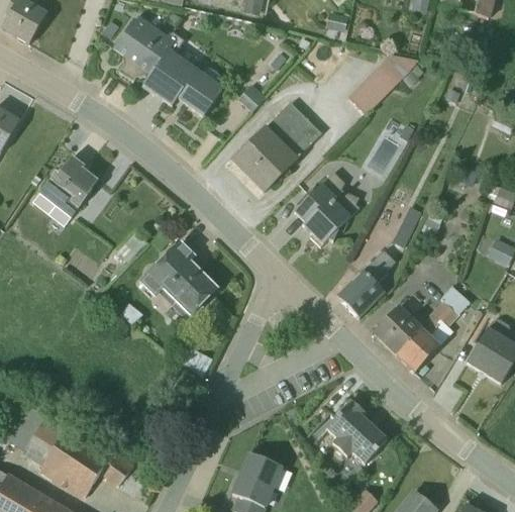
[(12,0),(7,11),(10,14),(3,27),(29,42),(47,12),(34,4),(36,0),(12,0)]
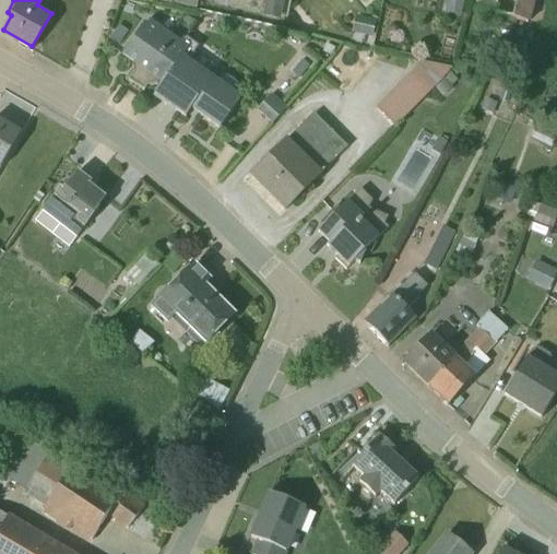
[(264,0),(262,13),(280,18),(284,0),(264,0)]
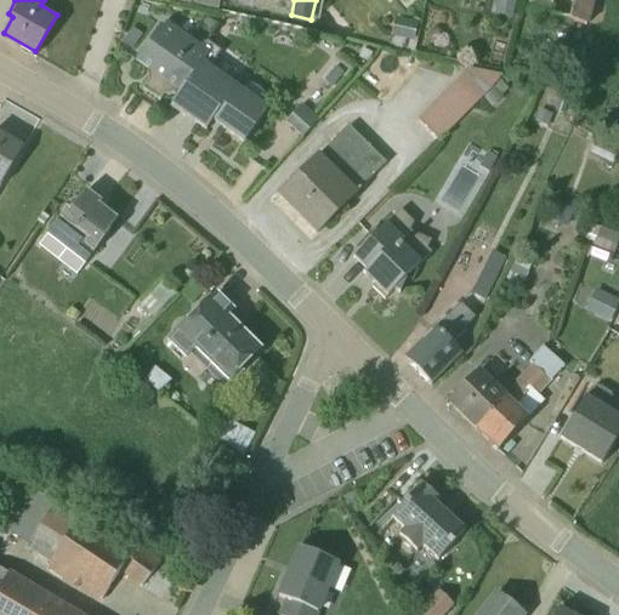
[(498,0),(495,12),(512,15),(515,0),(498,0)]
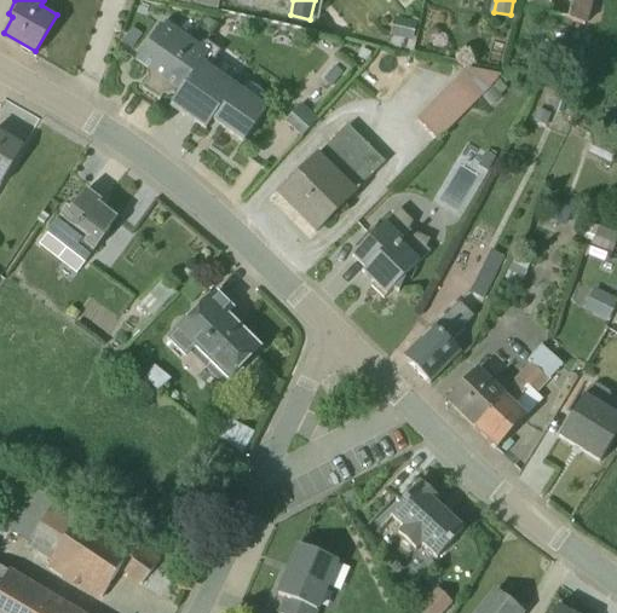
[(528,0),(526,6),(584,21),(586,21),(590,0),(528,0)]
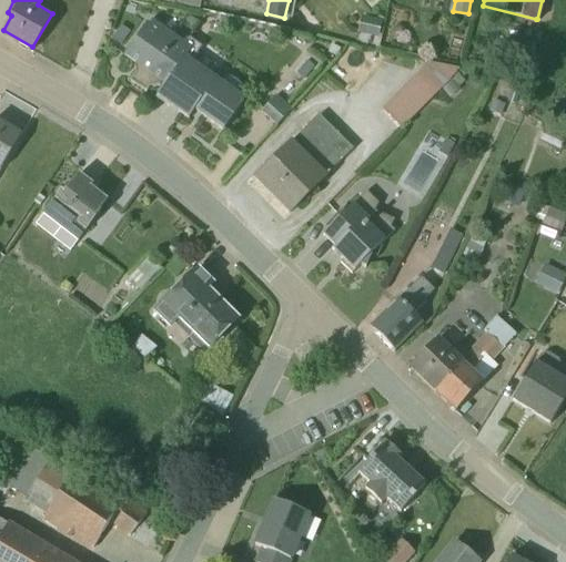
[(359,30),(378,34),(383,18),(362,13),(359,30)]
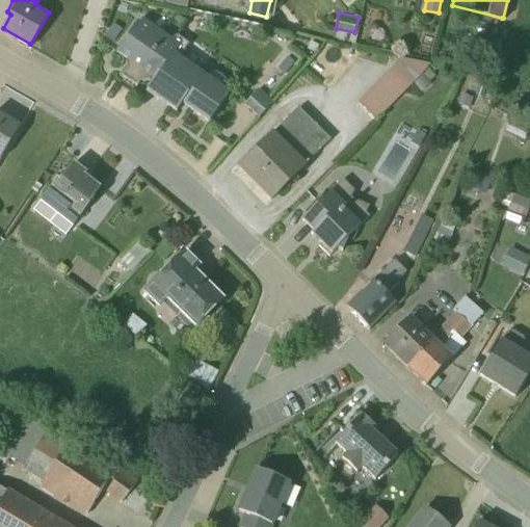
[(142,15),(116,49),(127,57),(127,64),(123,73),(137,82),(140,78),(152,74),(155,76),(147,88),(177,109),(182,102),(209,122),(230,89),(226,85),(230,79),(222,72),(212,68),(208,74),(181,55),(189,41),(178,32),(174,36),(142,15)]
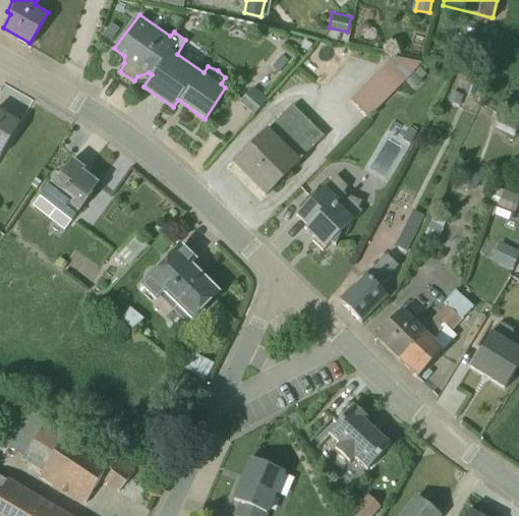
[(351,98),(368,115),(422,60),(394,55),(351,98)]
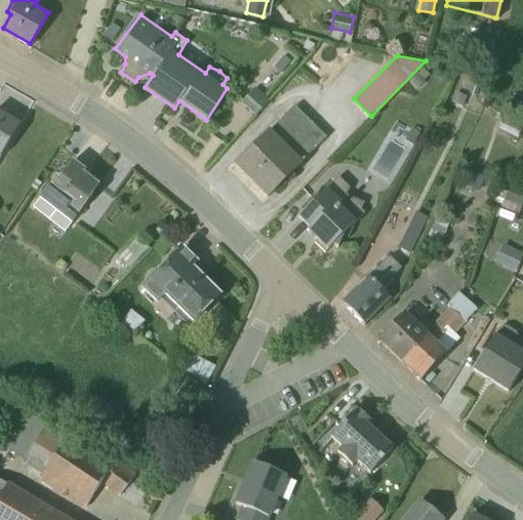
[(241,101),(255,114),(270,97),(255,84),(241,101)]
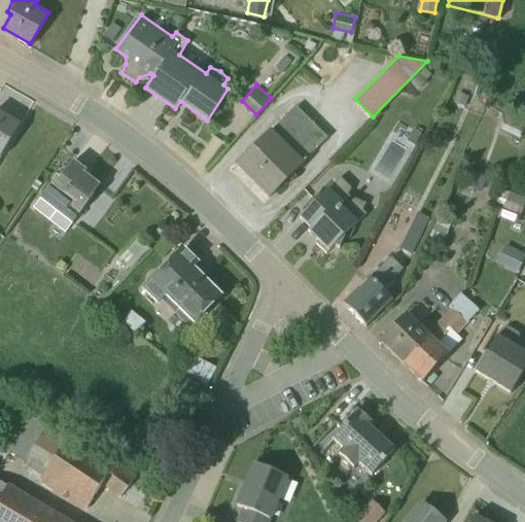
[(327,135),(295,104),(235,164),(269,198),(327,135)]
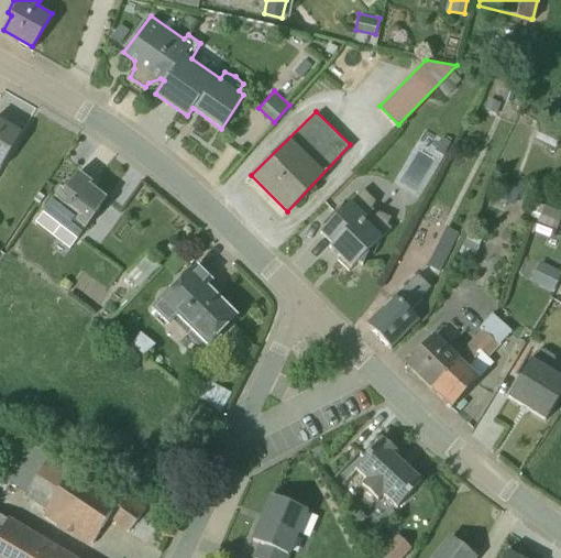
[(0,166),(21,132),(0,119),(0,166)]
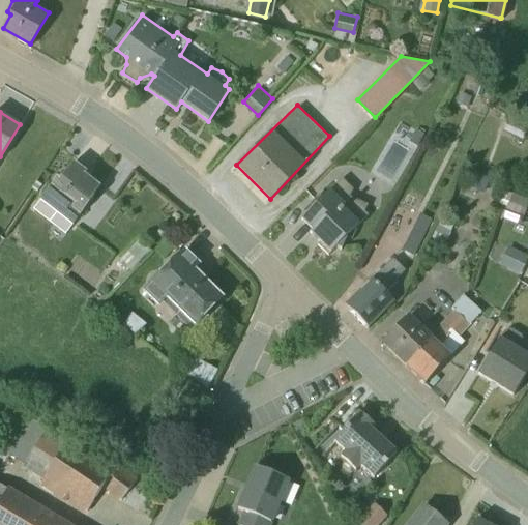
[(86,170),(74,159),(59,177),(56,176),(33,206),(65,232),(93,196),(92,194),(100,184),(89,176),(88,177),(84,174),(86,170)]
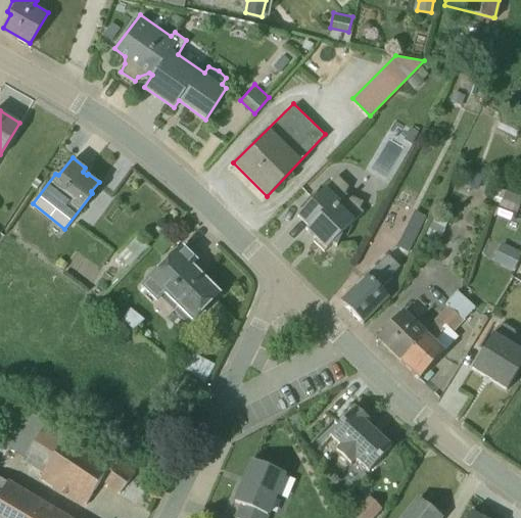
[(483,175),(468,168),(462,183),(477,189),(483,175)]
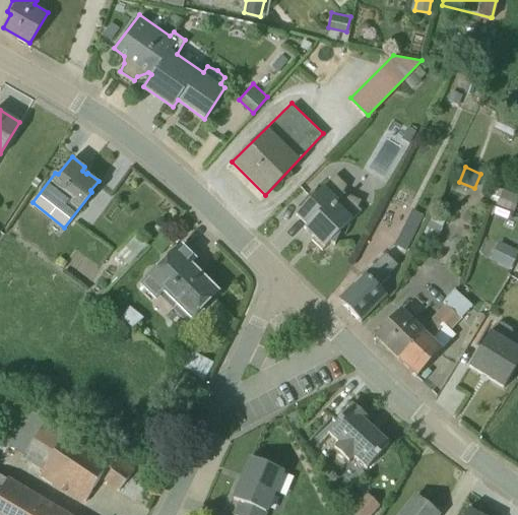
[(328,241),(333,244),(340,229),(346,232),(352,218),(351,217),(361,208),(358,205),(360,198),(343,191),(346,183),(335,173),(318,190),(311,188),(303,205),(295,212),(306,223),(304,226),(324,246),(328,241)]
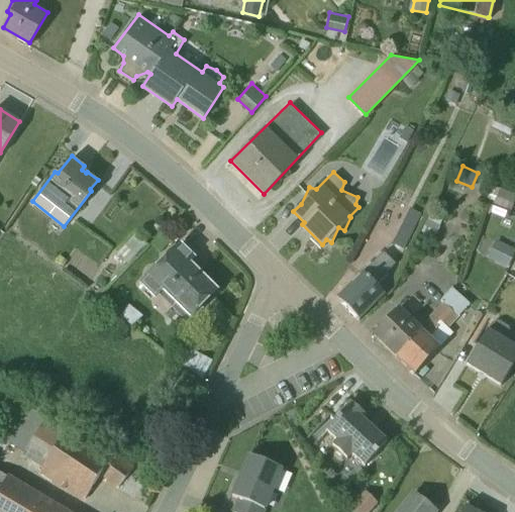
[(514,191),(492,183),(487,196),(494,199),(493,201),(511,207),(514,198),(514,191)]
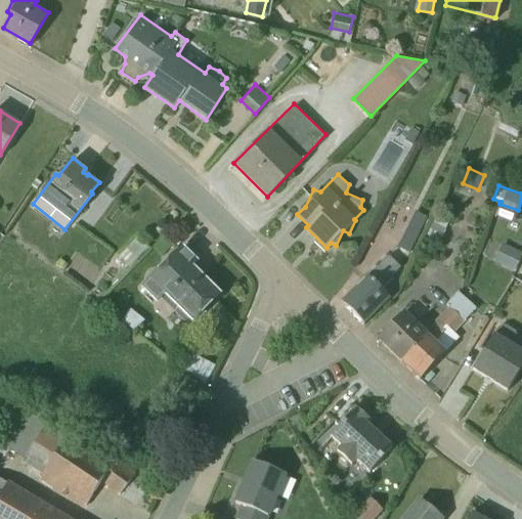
[(449,218),(436,212),(428,232),(441,239),(449,218)]
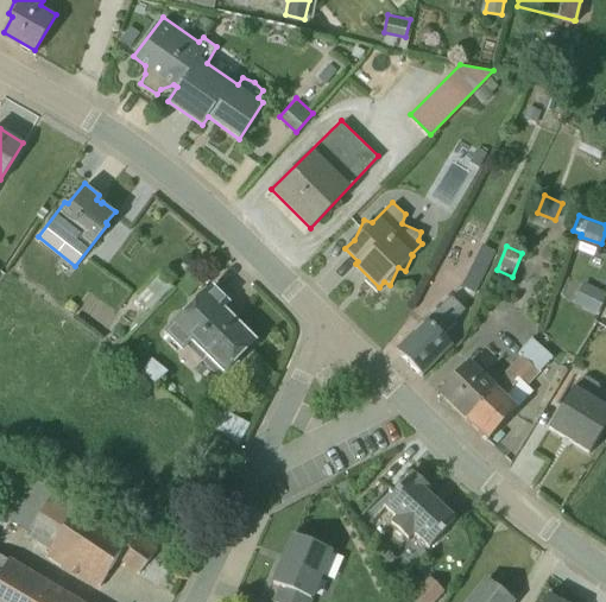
[(159,270),(136,292),(150,306),(172,283),(159,270)]
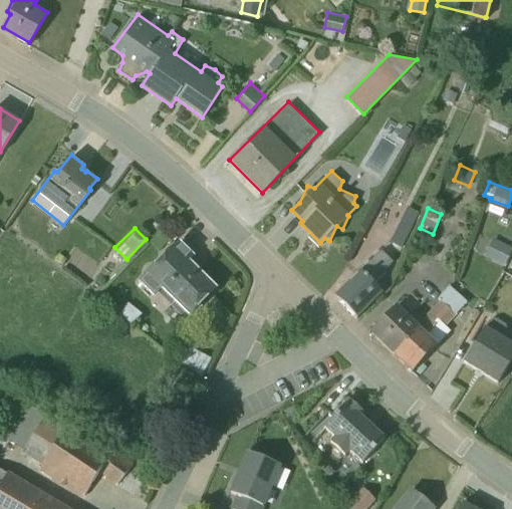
[(511,245),(494,237),(485,255),(504,265),(511,250),(511,245)]
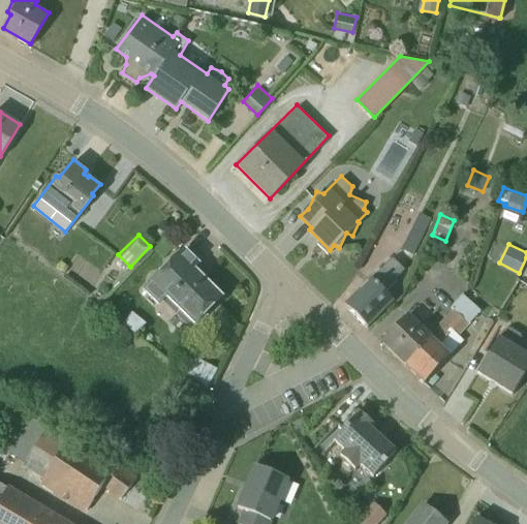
[(184,248),(145,287),(159,303),(167,295),(194,322),(221,295),(193,267),(198,262),(184,248)]
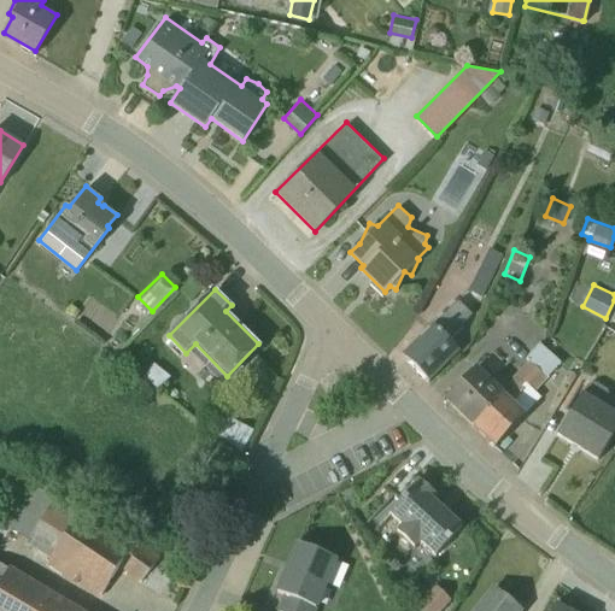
[(472,312),(460,297),(416,339),(420,344),(406,357),(428,380),(460,347),(450,338),(472,312)]
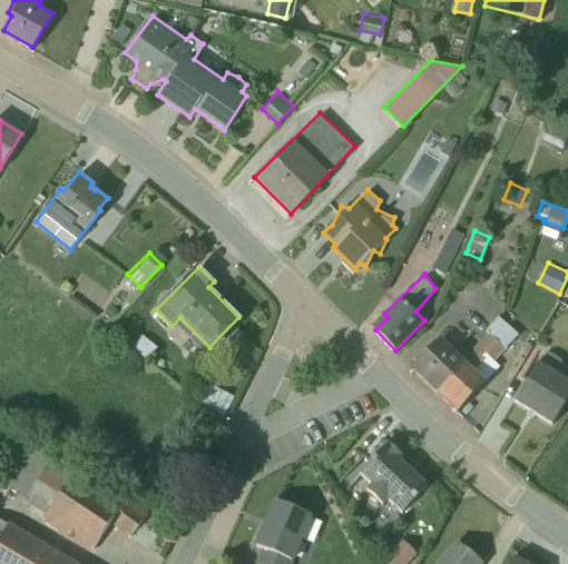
[(518,333),(499,314),(486,328),(506,346),(518,333)]
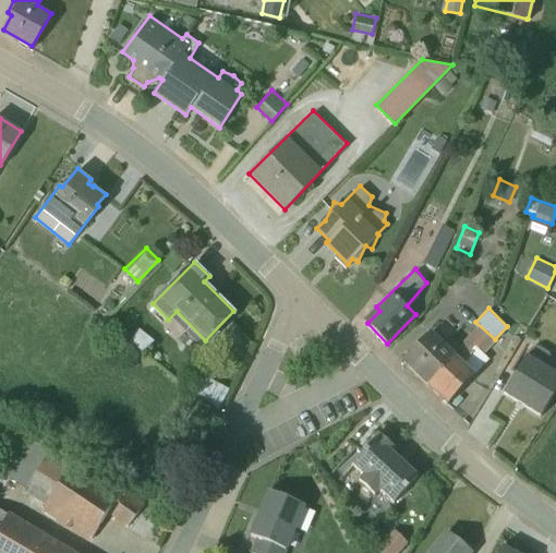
[(428,383),(448,401),(490,357),(484,351),(488,347),(491,349),(500,339),(498,336),(495,339),(478,324),(454,349),(457,352),(428,383)]
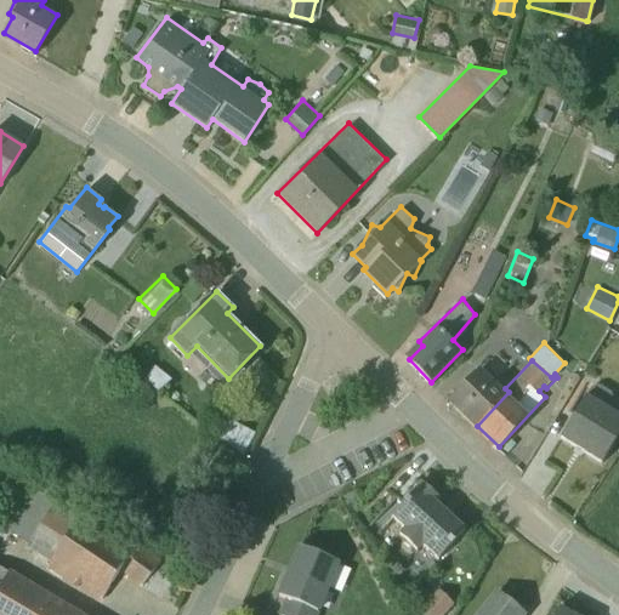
[(450,399),(477,426),(509,392),(495,381),(498,377),(484,363),(450,399)]
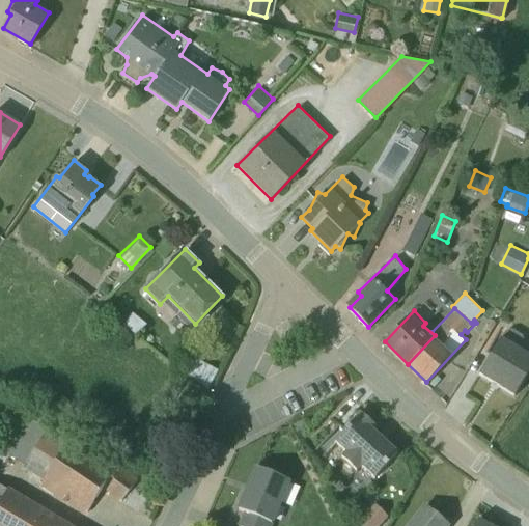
[(511,328),(505,330),(478,371),(514,394),(528,370),(528,353),(520,348),(524,341),(523,335),(511,328)]
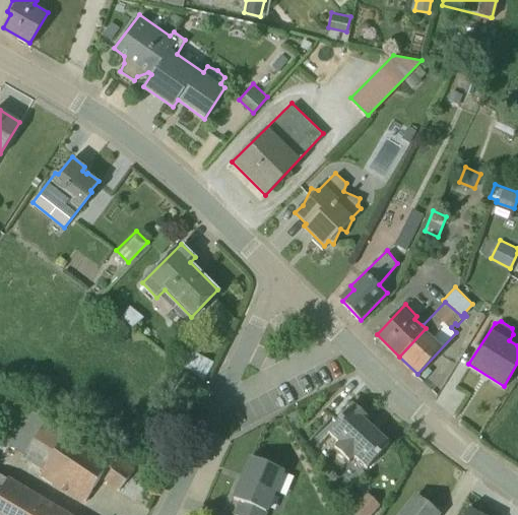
[(100,475),(119,490),(121,488),(131,472),(70,425),(52,412),(50,413),(49,413),(21,396),(0,428),(0,436),(24,453),(22,456),(42,468),(39,472),(52,481),(51,484),(83,504),(84,503),(100,475)]
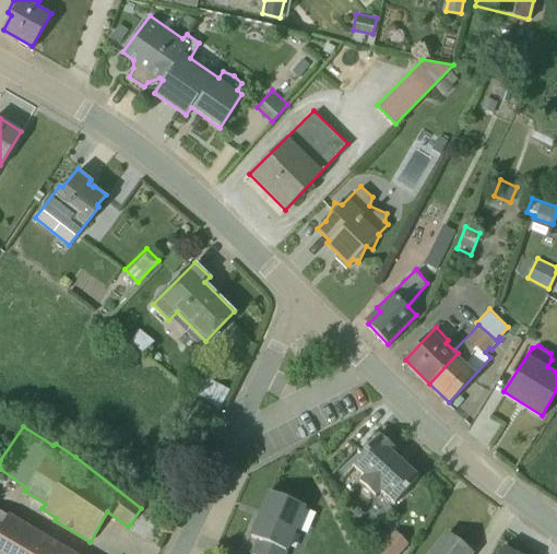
[(379,432),(362,449),(364,451),(353,462),(365,474),(359,480),(376,494),(381,488),(394,502),(418,475),(393,451),(396,447),(379,432)]
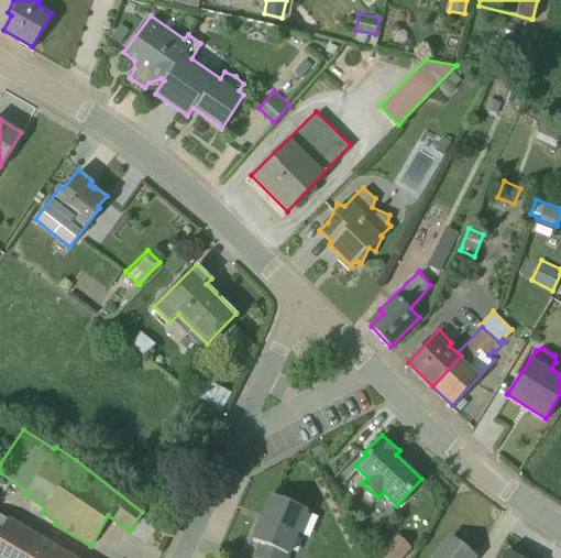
[(286,557),(307,509),(272,494),(264,512),(263,511),(260,520),(261,521),(253,537),(261,542),(255,556),(260,557),(286,557)]
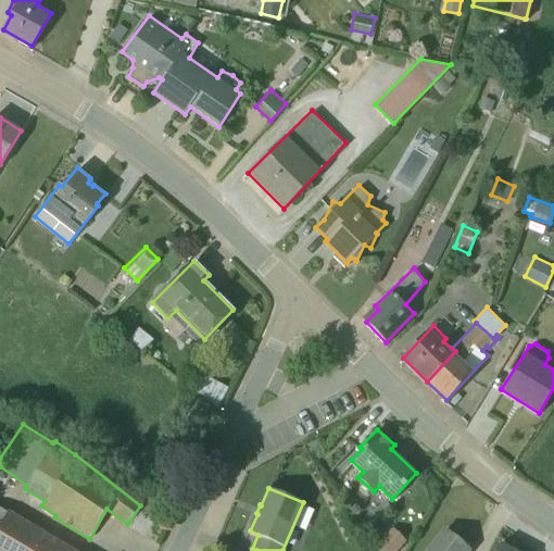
[(74,550),(0,508),(0,550),(74,550)]
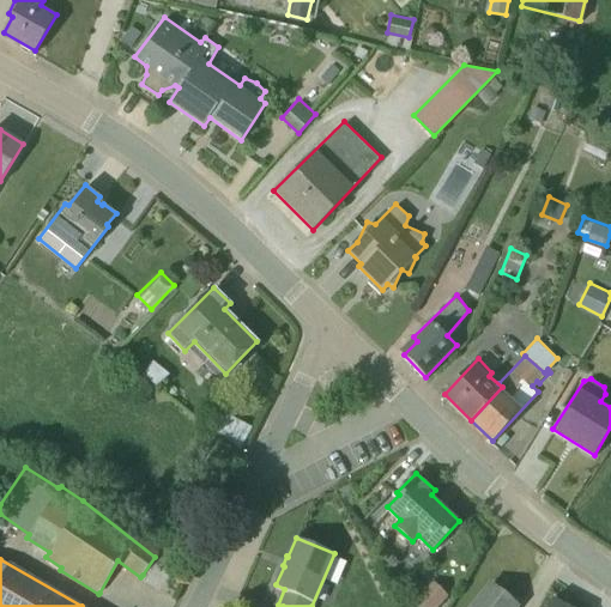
[(417,599),(427,606),(439,606),(453,589),(436,576),(417,599)]
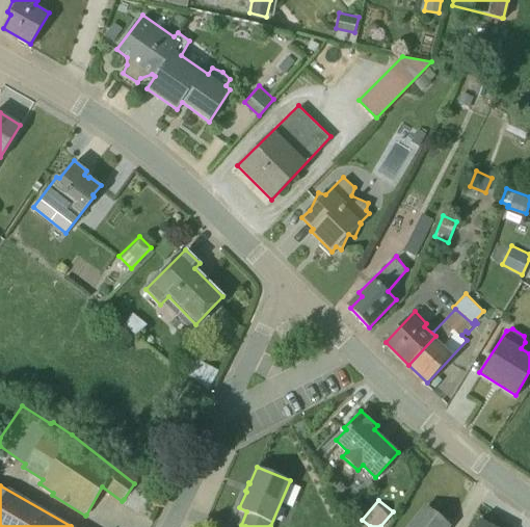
[(446,526),(449,524),(425,505),(407,526),(446,526)]
